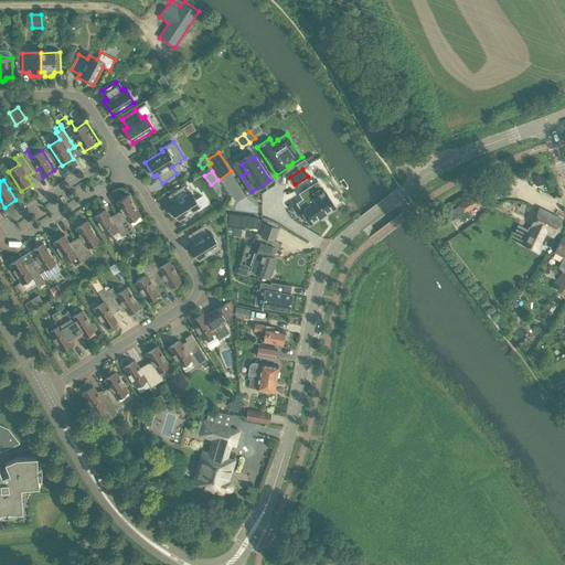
[(304,199),(297,203),(310,224),(336,208),(318,181),(299,193),(304,199)]
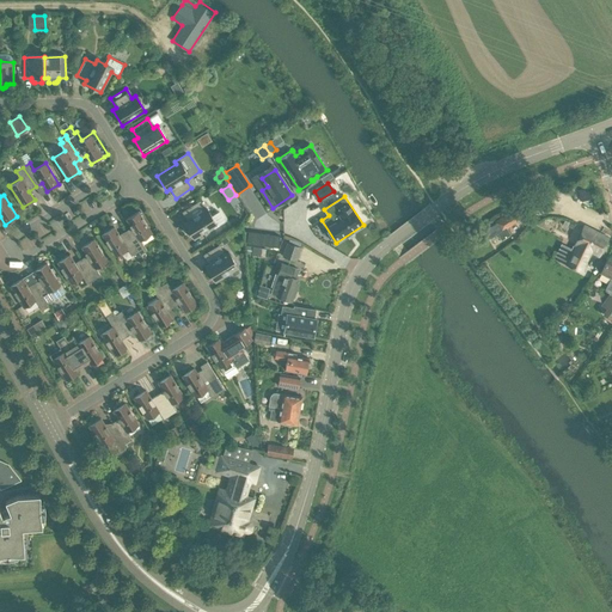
[(184,224),(194,239),(213,227),(214,228),(225,222),(219,212),(212,216),(207,209),(203,212),(197,202),(182,212),(187,221),(184,224)]
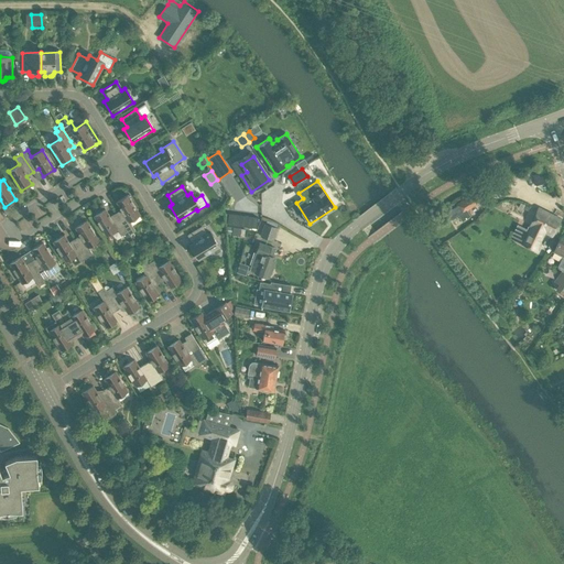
[(479,187),(472,192),(477,199),(484,195),(479,187)]
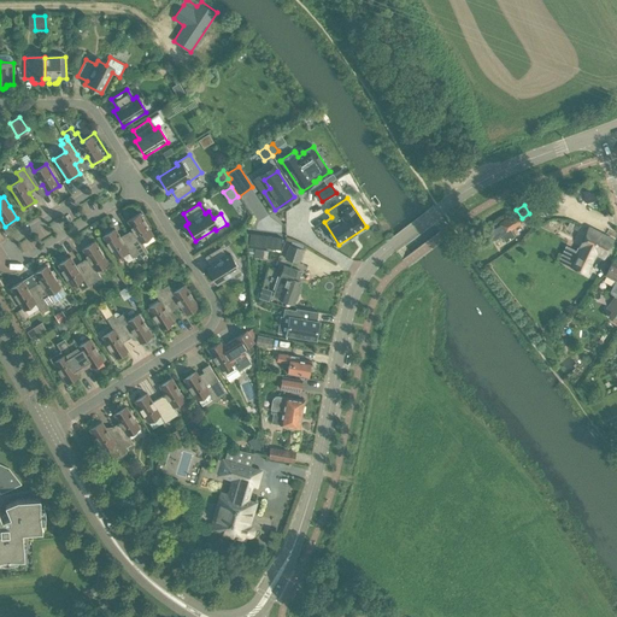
[(498,227),(489,231),(494,240),(501,235),(505,241),(513,236),(510,229),(519,223),(512,211),(495,222),(498,227)]
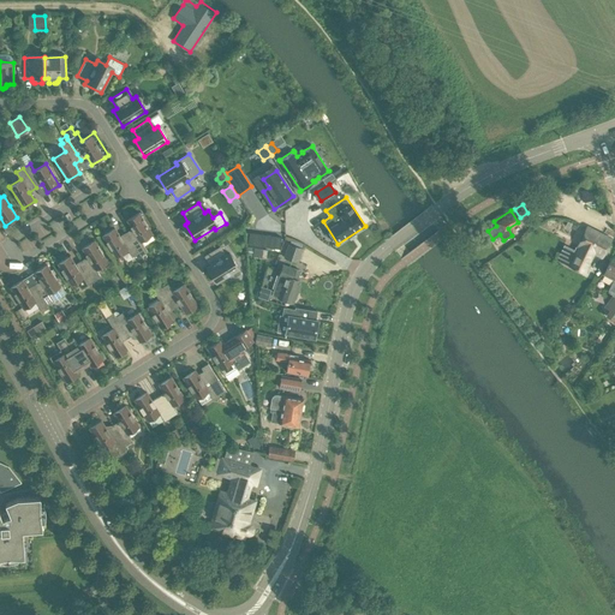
[(132,228),(126,232),(141,256),(148,252),(141,242),(153,234),(138,213),(126,220),(132,228)]
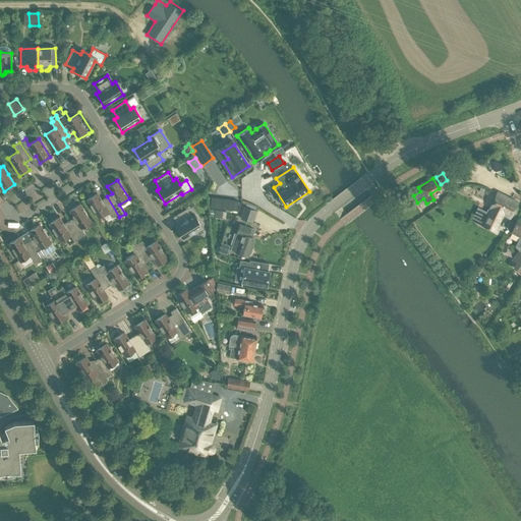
[(119,217),(107,196),(102,200),(97,192),(87,199),(98,218),(108,212),(112,218),(117,215),(119,217)]
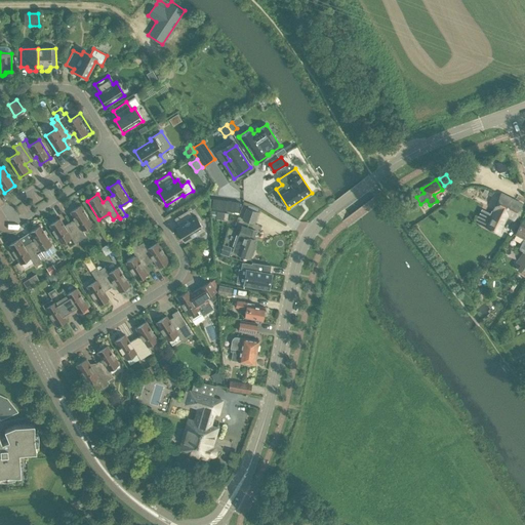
[(501,194),(485,227),(499,234),(507,218),(513,221),(522,203),(501,194)]
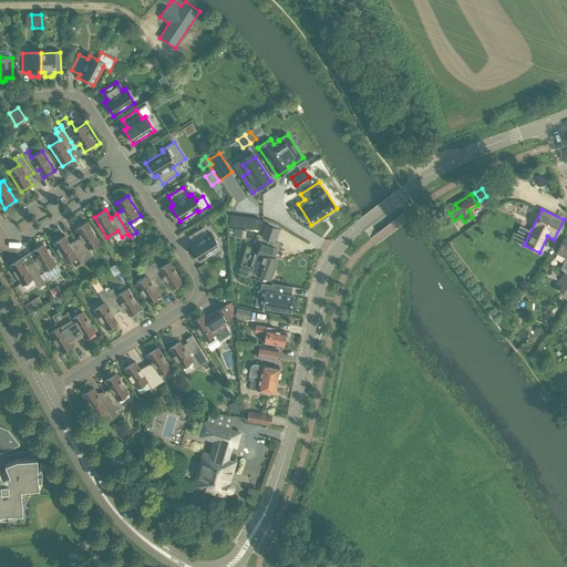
[(228,220),(247,223),(247,227),(256,228),(257,216),(229,213),(228,220)]
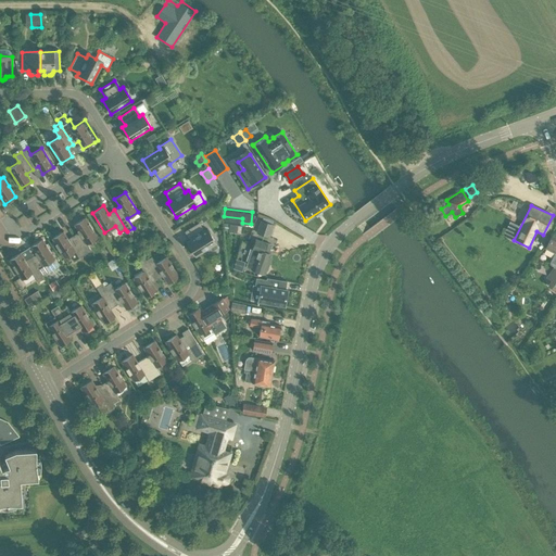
[(78,232),(74,236),(85,254),(91,250),(87,243),(98,237),(85,217),(74,225),(78,232)]
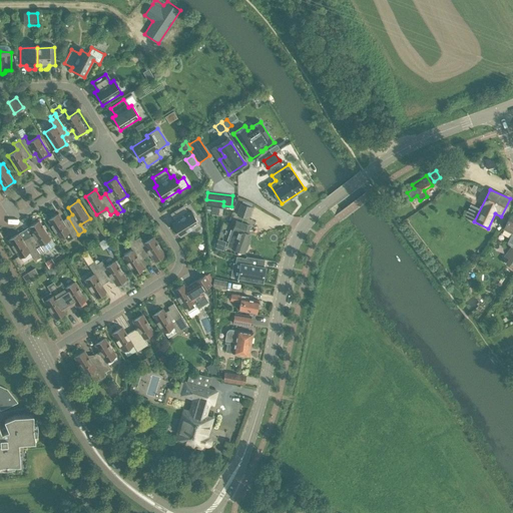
[(248,218),(252,207),(240,203),(237,214),(248,218)]
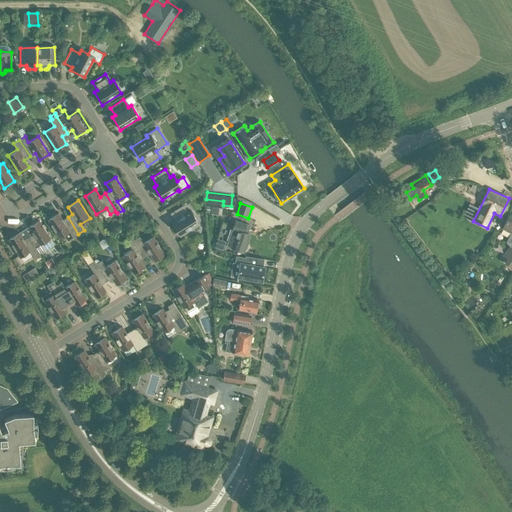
[(172,222),(180,235),(191,228),(193,232),(202,227),(191,210),(188,212),(184,205),(171,213),(175,220),(172,222)]
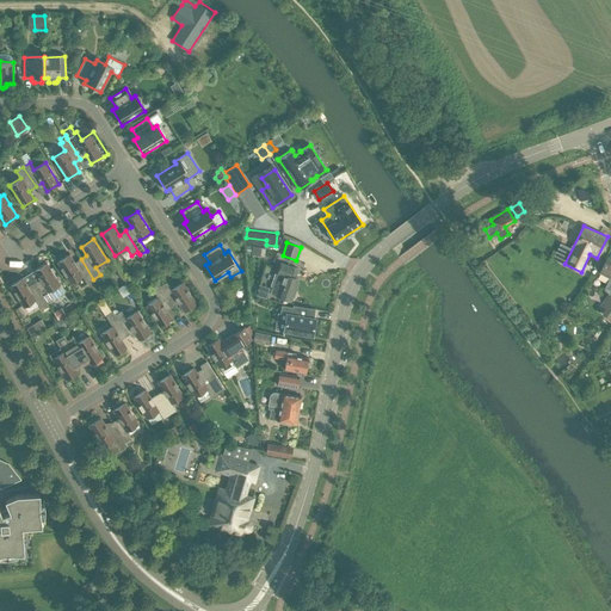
[(93,279),(81,259),(74,263),(69,254),(57,261),(71,284),(82,276),(87,283),(93,279)]
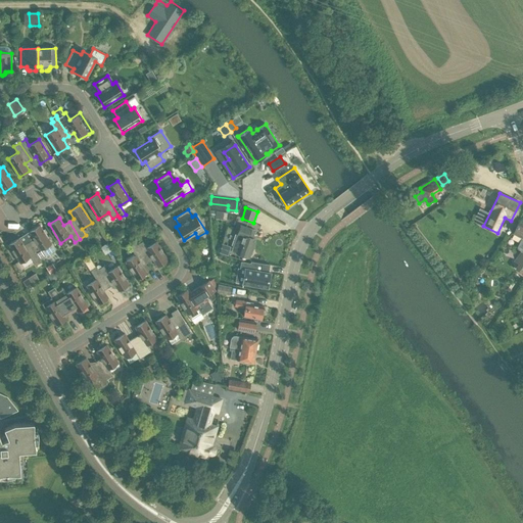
[(521,238),(516,248),(521,250),(519,254),(515,259),(522,266),(519,270),(522,273),(522,223),(519,221),(513,233),(521,238)]
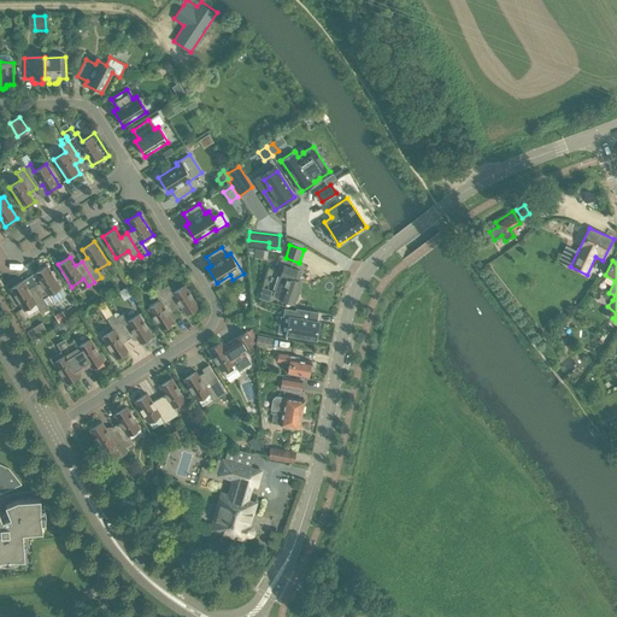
[(31,282),(34,286),(46,306),(64,295),(59,288),(60,287),(47,265),(35,272),(37,278),(31,282)]
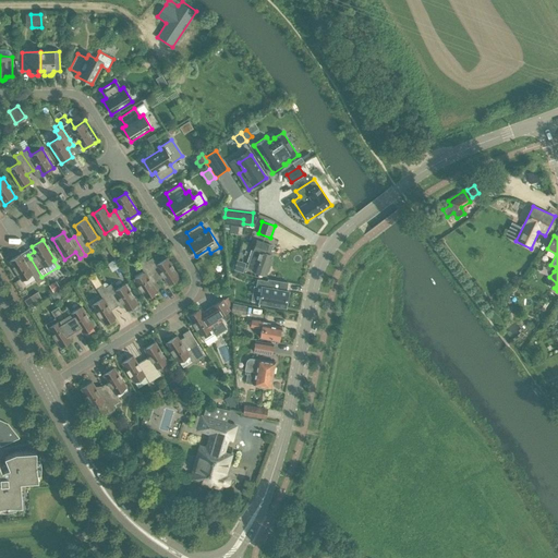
[(268,244),(256,240),(247,267),(253,269),(266,275),(273,255),(265,253),(268,244)]
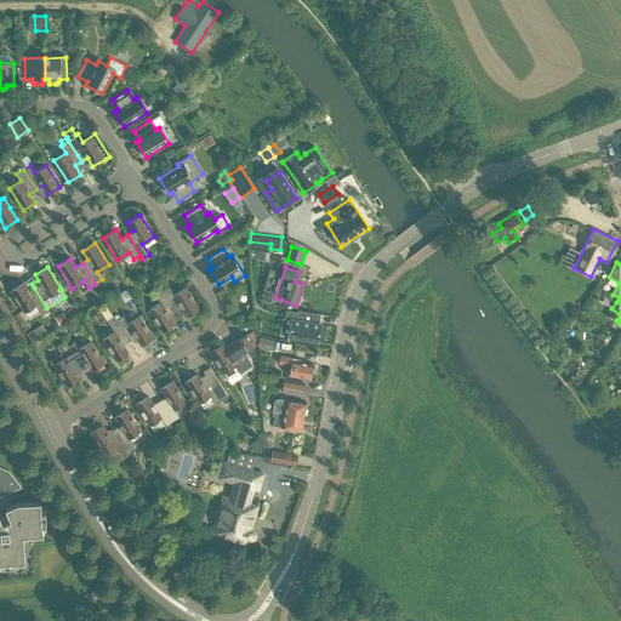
[(46,308),(34,288),(28,291),(22,283),(10,290),(24,312),(35,305),(41,315),(49,311),(46,308)]
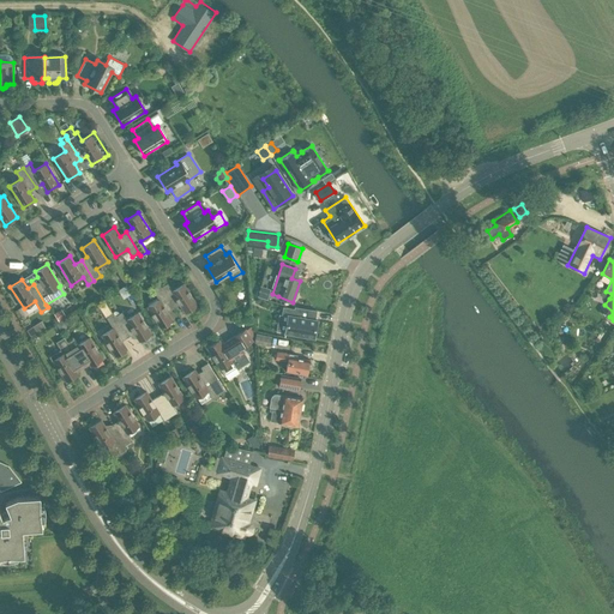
[(158,284),(158,286),(173,308),(179,305),(185,313),(197,305),(182,283),(172,290),(167,283),(161,288),(158,284)]
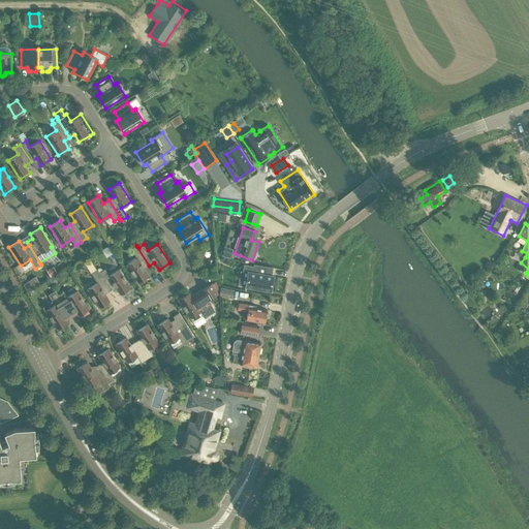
[(225,245),(223,254),(231,257),(235,248),(225,245)]
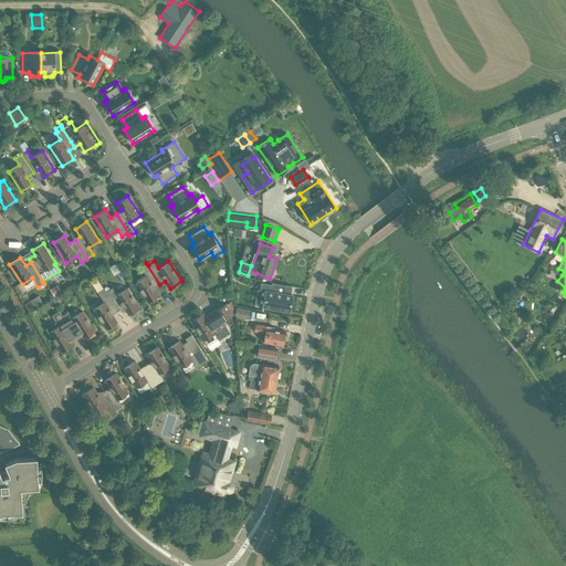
[(159,284),(146,263),(140,266),(146,275),(135,282),(148,302),(159,295),(154,287),(159,284)]
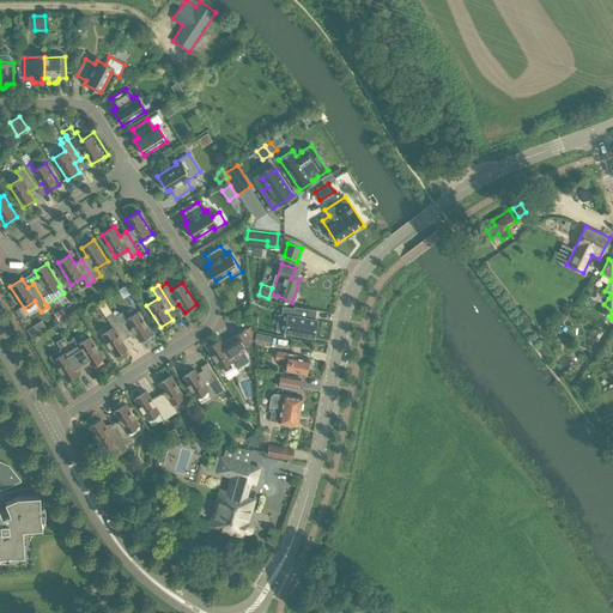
[(66,315),(62,309),(55,314),(59,320),(66,315)]
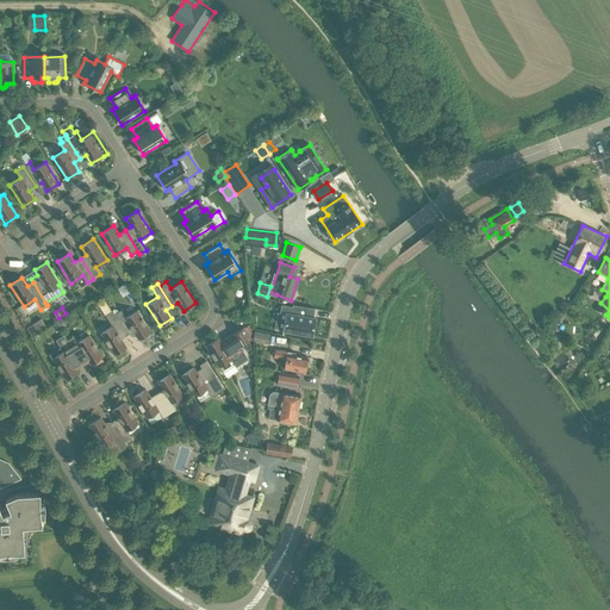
[(112,311),(126,335),(132,331),(138,338),(150,331),(136,310),(125,317),(120,310),(118,312),(114,315),(112,311)]
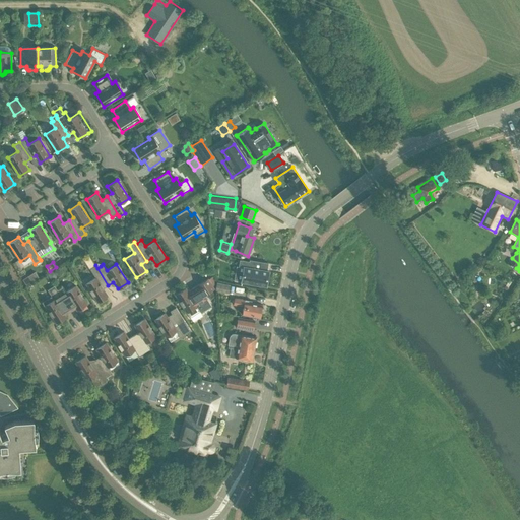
[(108,285),(95,265),(90,269),(95,277),(85,283),(96,302),(107,295),(103,288),(108,285)]
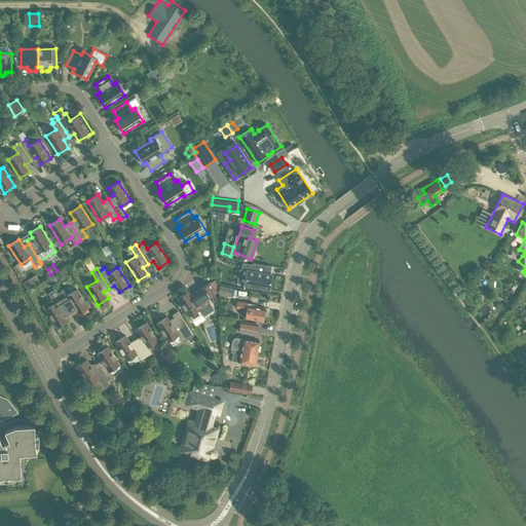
[(271,274),(256,271),(248,270),(245,285),(268,289),(271,274)]
